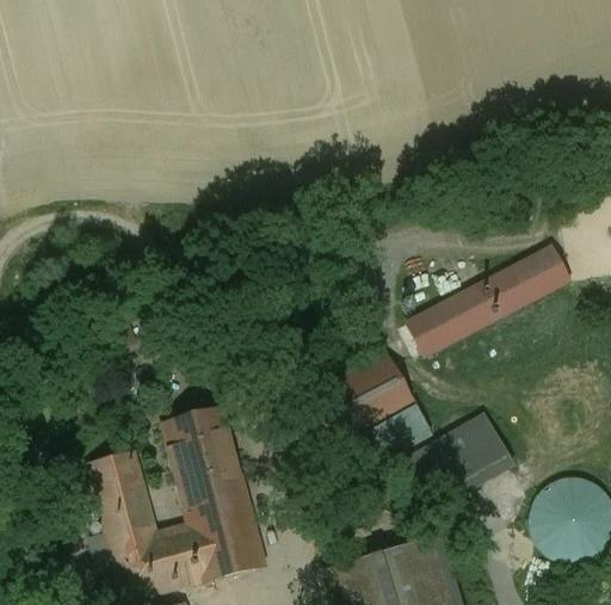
[(571,279),(551,242),(402,321),(421,358),(571,279)]
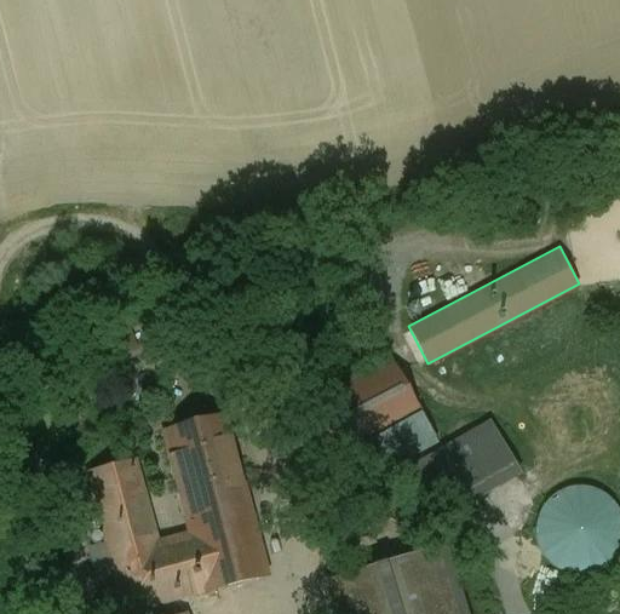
[(270,574),(227,411),(160,429),(187,529),(159,537),(138,458),(85,471),(124,613),(270,574)]
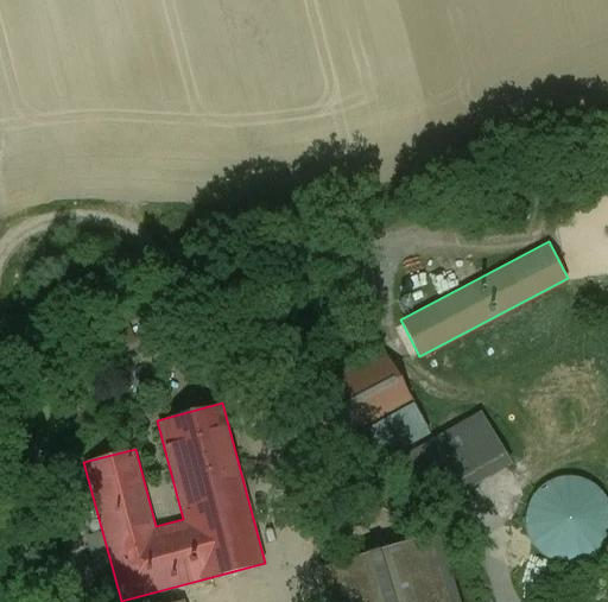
[(378,467),(407,519),(512,462),(482,409),(378,467)]
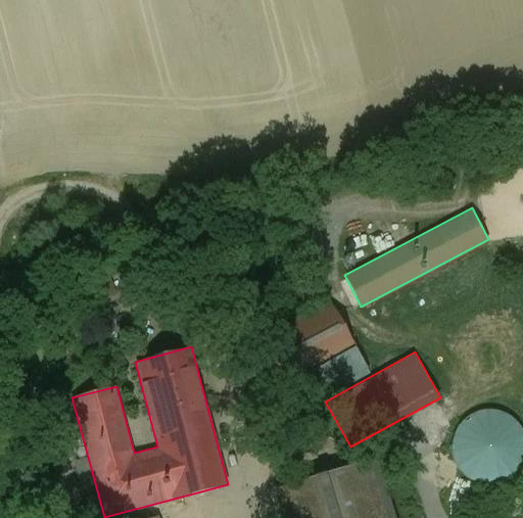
[(472,411),(462,418),(455,428),(450,439),(452,452),(456,464),(464,474),(475,481),(488,483),(502,481),(513,475),(522,465),(522,461),(522,427),(517,419),(508,412),(495,408),(483,407),(472,411)]
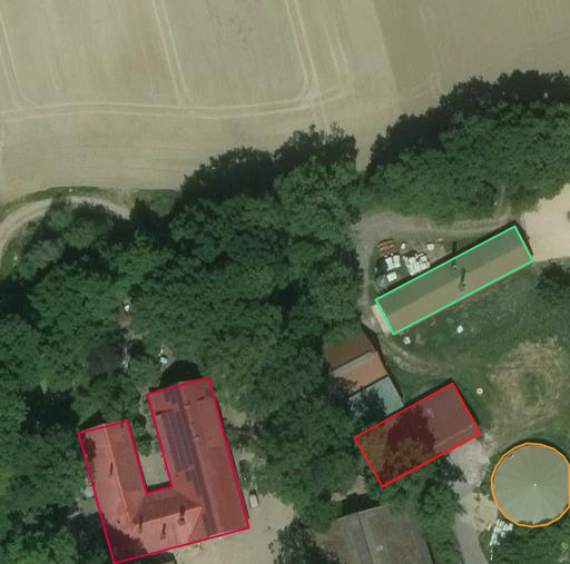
[(433,563),(413,497),(314,527),(324,563),(433,563)]
